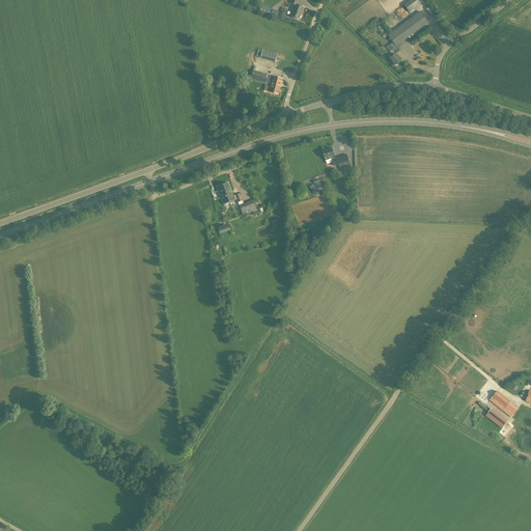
[(291,0),(290,3),(296,5),(290,17),(299,20),(303,12),(305,8),(298,5),(299,0),(291,0)]
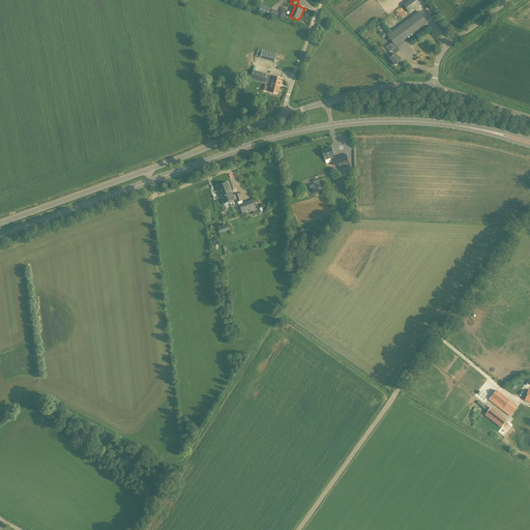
[(409,12),(420,4),(417,0),(411,0),(404,5),(409,12)]
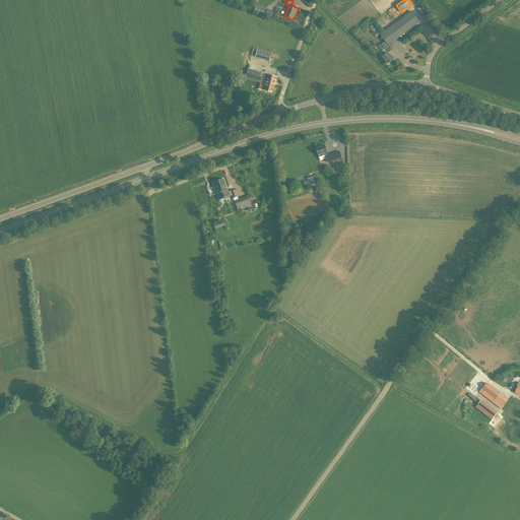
[(273,12),(267,9),(265,15),(271,17),(273,12)]
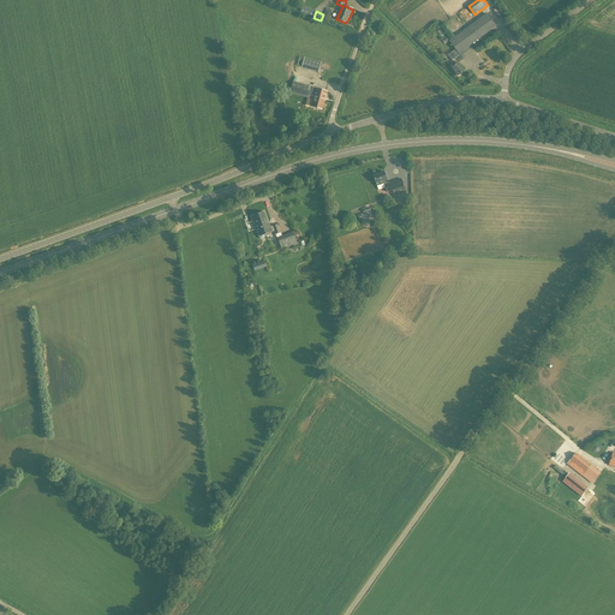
[(449,41),(455,49),(448,55),(455,65),(452,67),(458,76),(465,71),(459,64),(459,63),(464,59),(463,59),(464,58),(463,55),(470,51),(469,48),(496,27),(487,13),(449,41)]
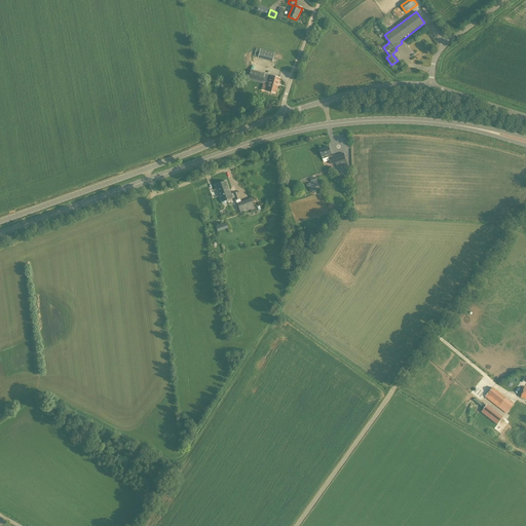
[(258,58),(272,62),(274,52),(260,48),(258,58)]
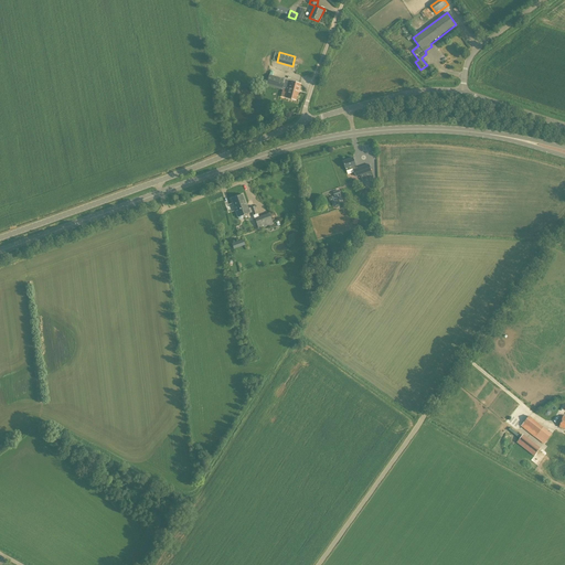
[(300,84),(290,82),(290,81),(284,80),(285,78),(268,75),(266,84),(288,89),(286,98),(296,100),(297,96),(298,96),(300,84)]
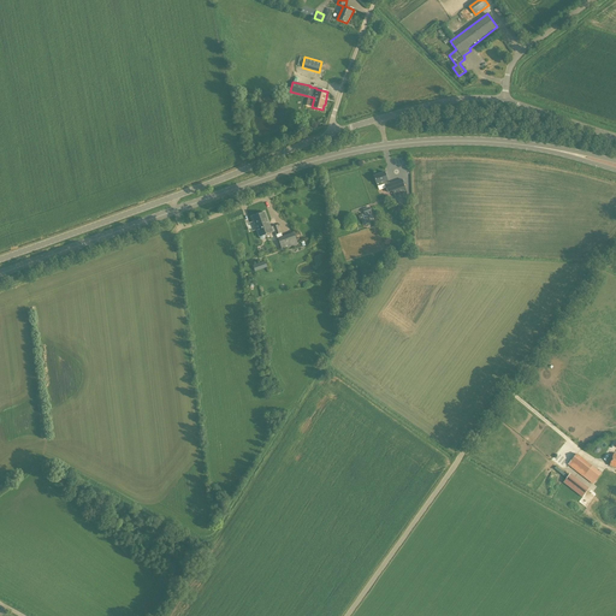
[(389,184),(388,181),(385,172),(374,176),(377,184),(379,190),(386,188),(388,193),(392,191),(395,197),(407,194),(402,179),(389,184)]
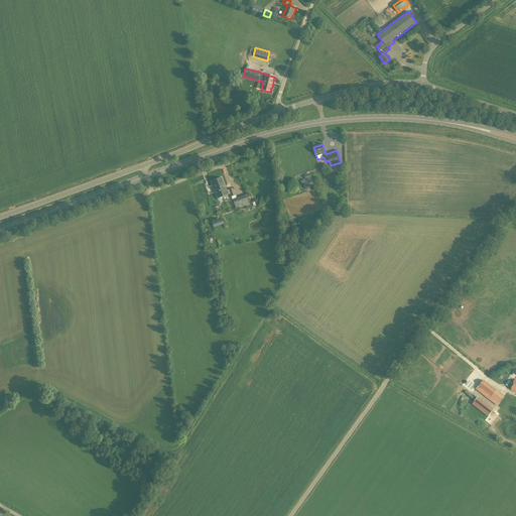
[(306,181),(312,179),(311,175),(305,177),(305,178),(299,180),(301,183),(302,183),(304,188),(308,187),(306,181)]
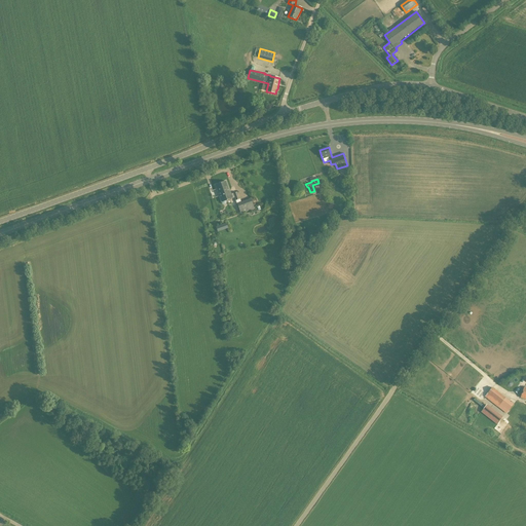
[(230,191),(229,191),(226,181),(215,185),(221,202),(222,202),(222,203),(224,204),(226,204),(226,202),(226,200),(232,198),(234,197),(236,202),(240,201),(236,192),(231,194),(230,191)]
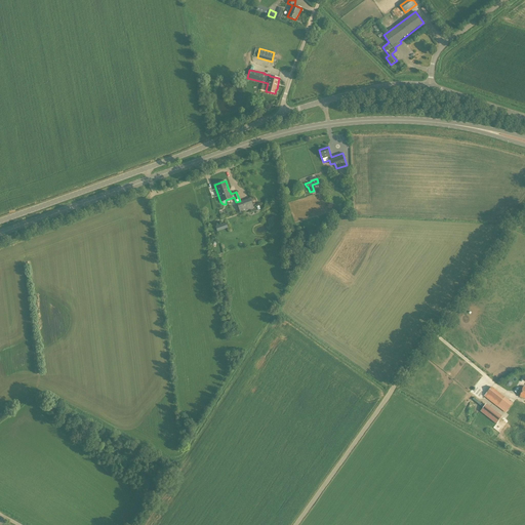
[(240,202),(240,201),(236,202),(240,213),(254,209),(250,198),(240,202)]
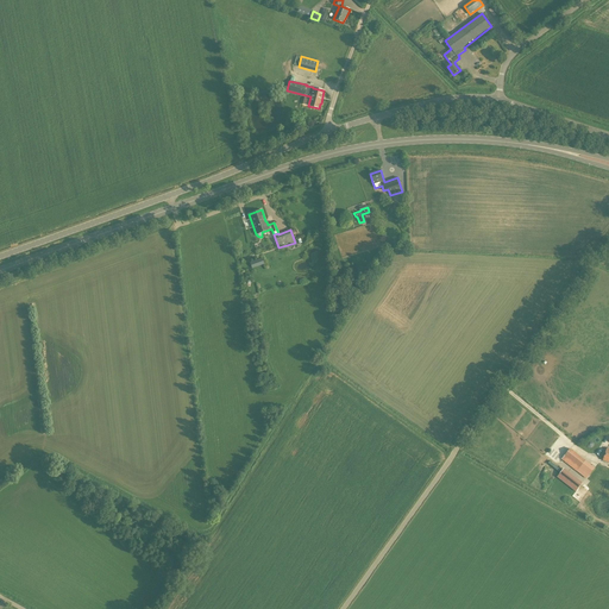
[(252,269),(264,264),(262,258),(250,263),(252,269)]
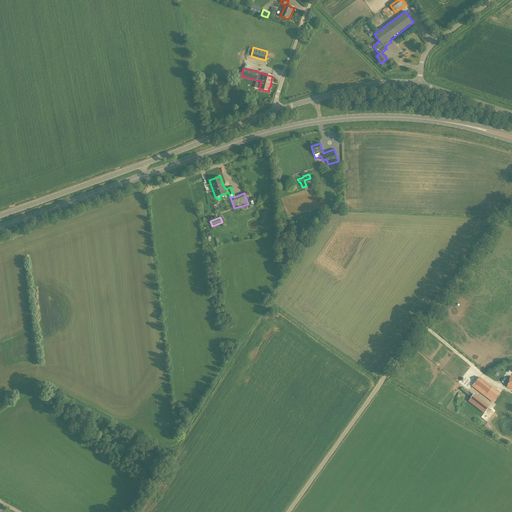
[(492,387),(479,377),(472,386),(493,403),(500,394),(492,387)]
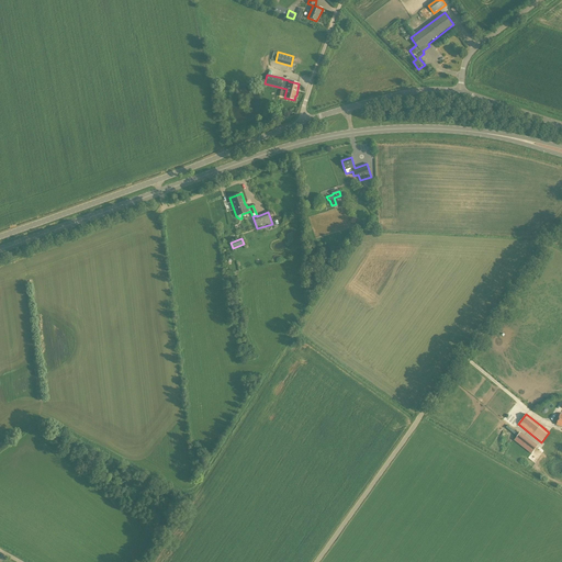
[(515,440),(531,453),(538,446),(521,431),(515,440)]
